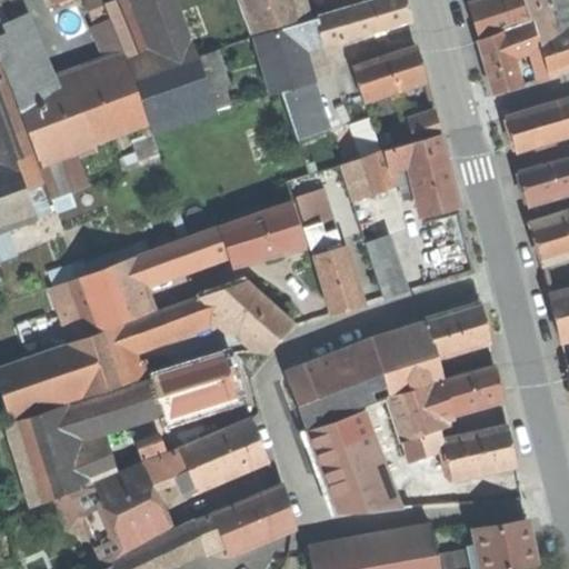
[(97,0),(87,0),(83,2),(91,19),(103,13),(97,0)]
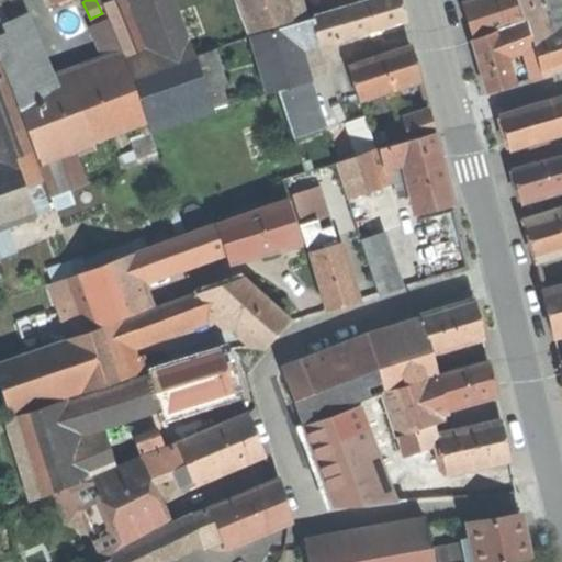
[(125,60),(127,65),(145,59),(116,0),(113,0),(102,4),(110,21),(125,60)]
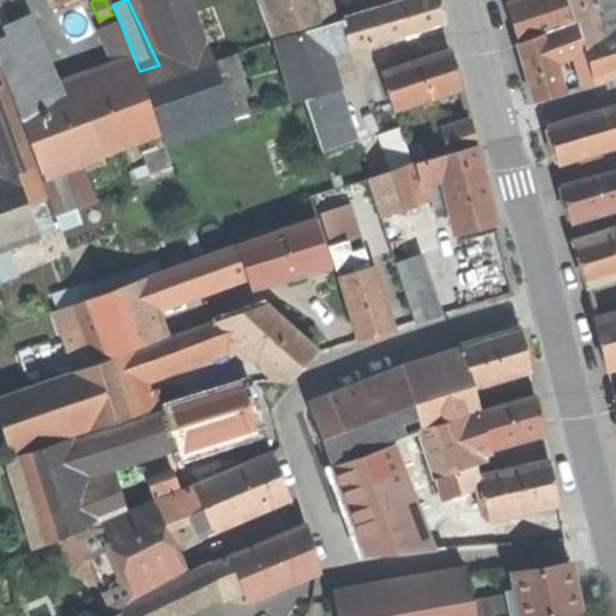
[(208,48),(191,0),(157,0),(183,57),(208,48)]
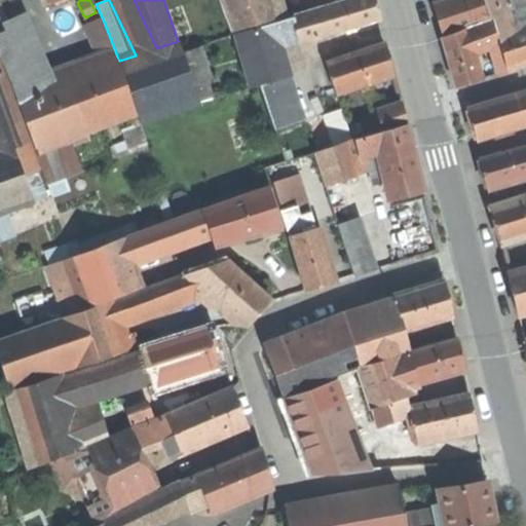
[(222,0),(235,31),(274,21),(282,19),(274,0),(222,0)]
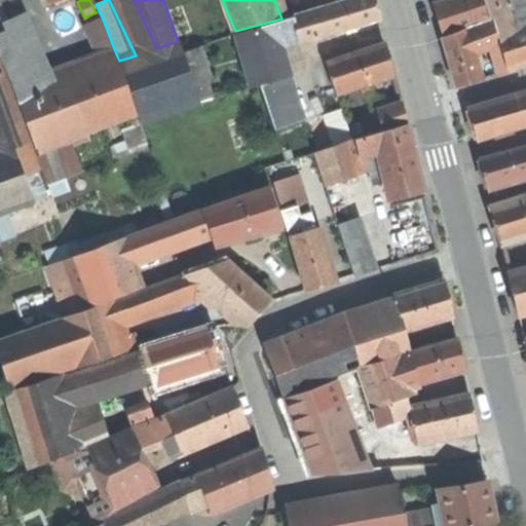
[(348,0),(320,8),(327,33),(379,19),(376,6),(374,0),(348,0)]
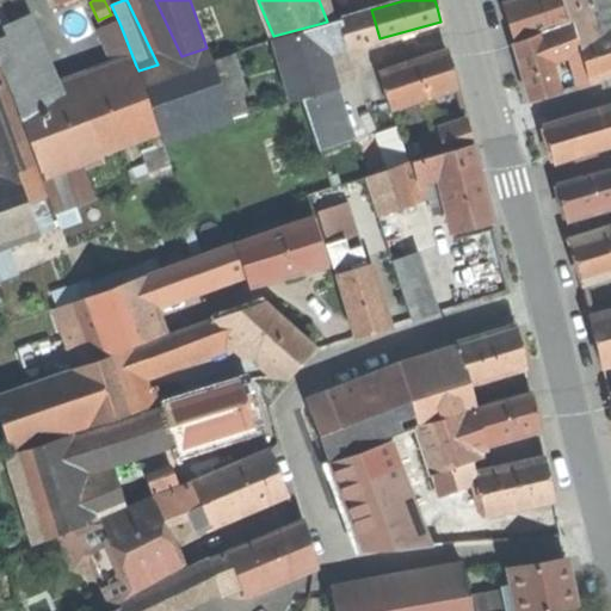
[(510,25),(516,44),(541,34),(549,30),(542,0),(516,0),(504,4),(510,25)]
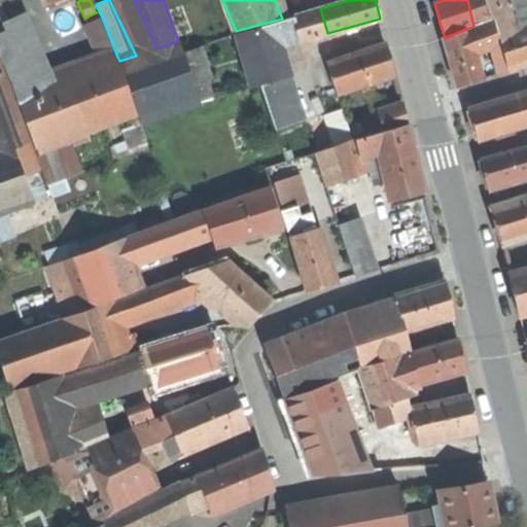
[(467,0),(473,26),(489,20),(483,0),(467,0)]
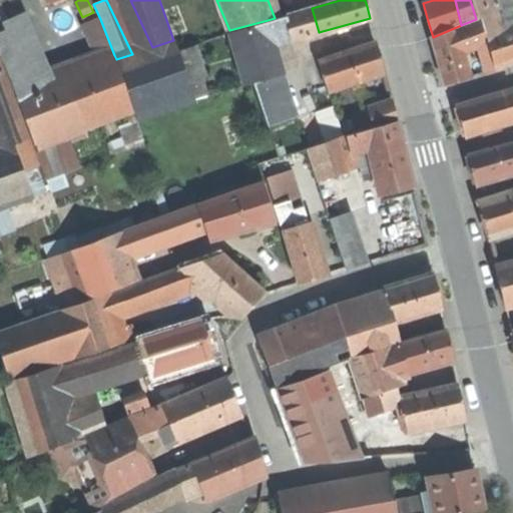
[(470,0),(476,19),(480,18),(491,15),(512,9),(509,0),(470,0)]
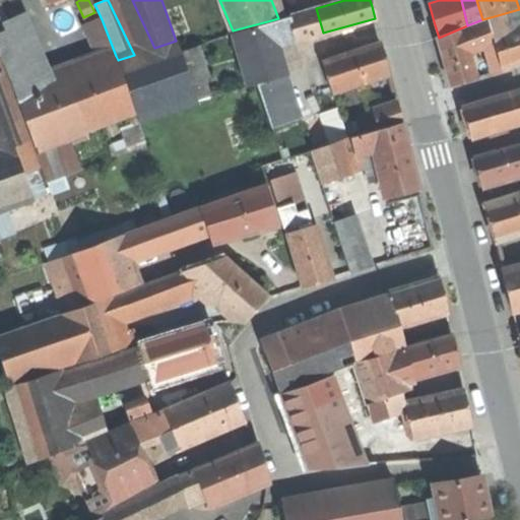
[(298,40),(323,33),(316,8),(278,18),(271,20),(275,34),(295,28),(298,40)]
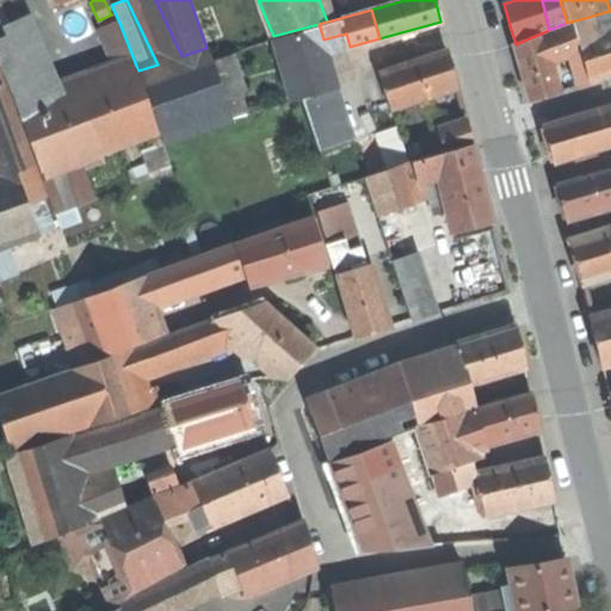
[(610,12),(610,11),(585,18),(588,29),(574,32),(576,39),(610,28),(610,12)]
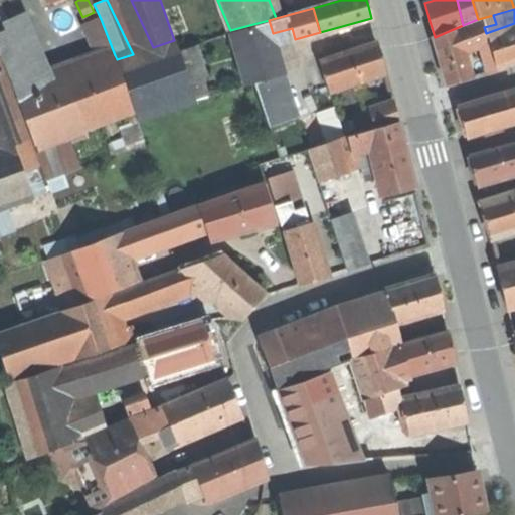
[(493,15),(482,18),(484,27),(496,24),(493,15)]
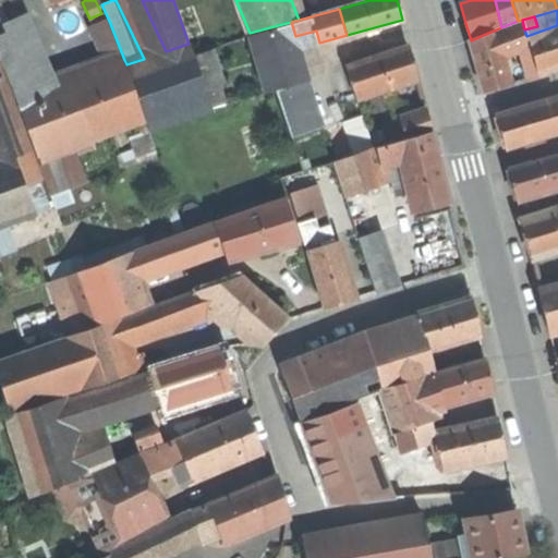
[(501,27),(494,31),(501,55),(520,48),(529,45),(526,36),(524,29),(522,20),(518,21),(501,27)]
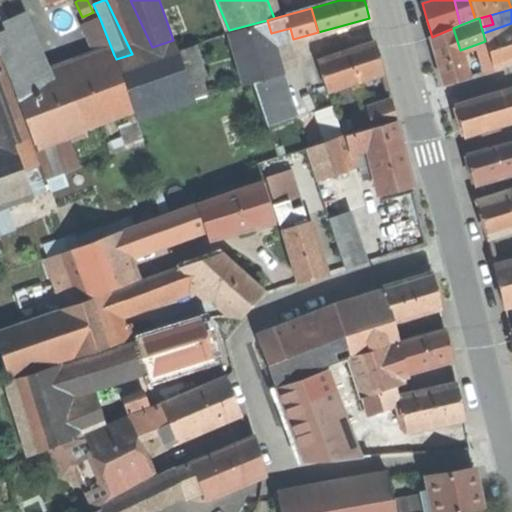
[(111,56),(114,55),(100,19),(89,24),(104,59),(111,56)]
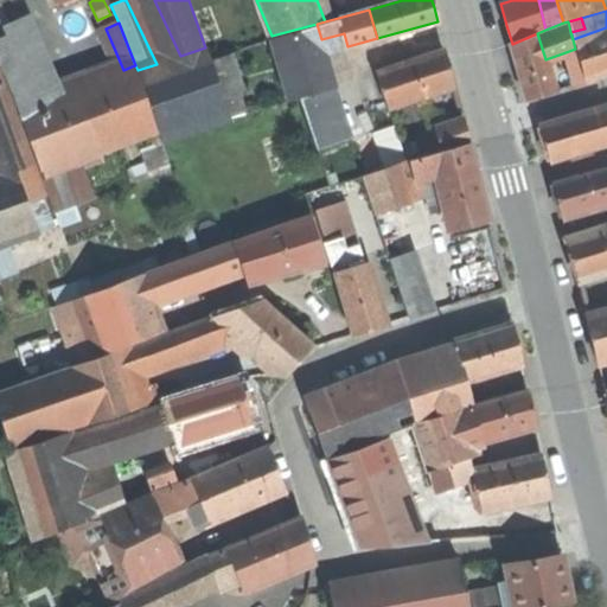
[(272,36),(279,62),(324,49),(321,39),(317,24),(272,36)]
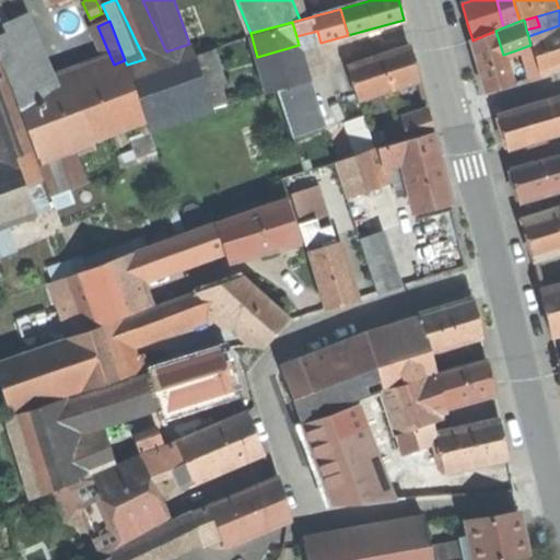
[(531,45),(540,76),(558,70),(559,69),(559,25),(528,36),(531,45)]
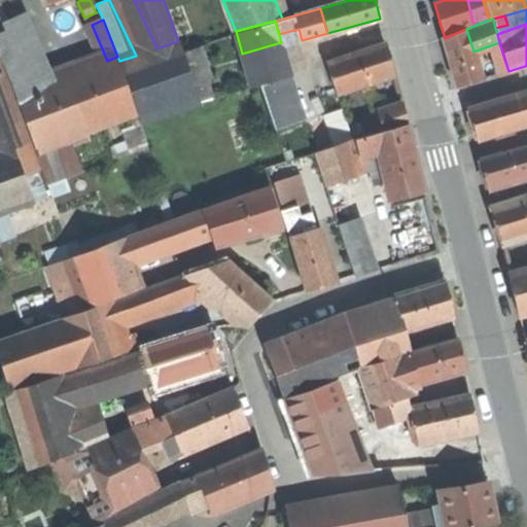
[(282,45),(302,40),(299,29),(279,34),(281,42),(282,45)]
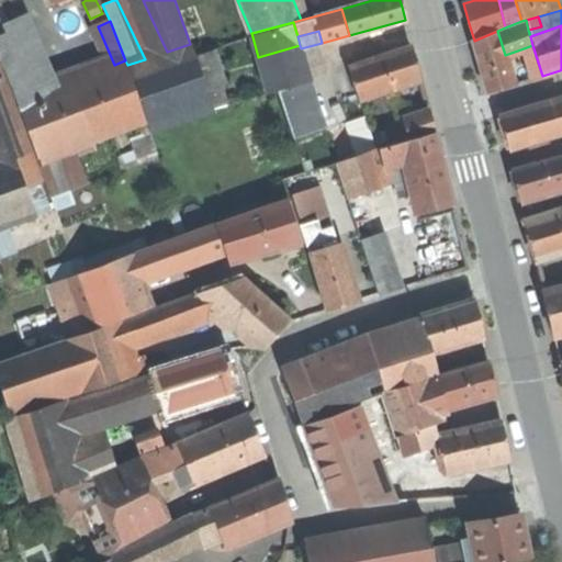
[(504,89),(514,86),(505,55),(497,31),(474,41),(490,93),(504,89)]
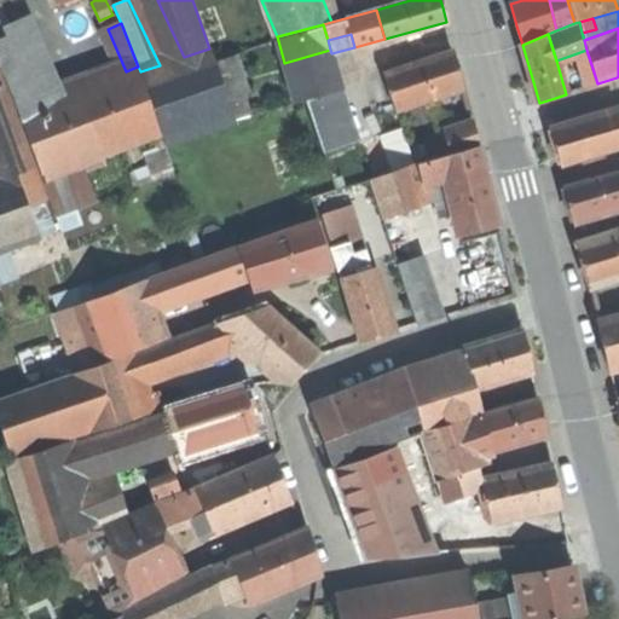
[(0,64),(19,113),(21,111),(56,98),(34,47),(0,59),(0,64)]
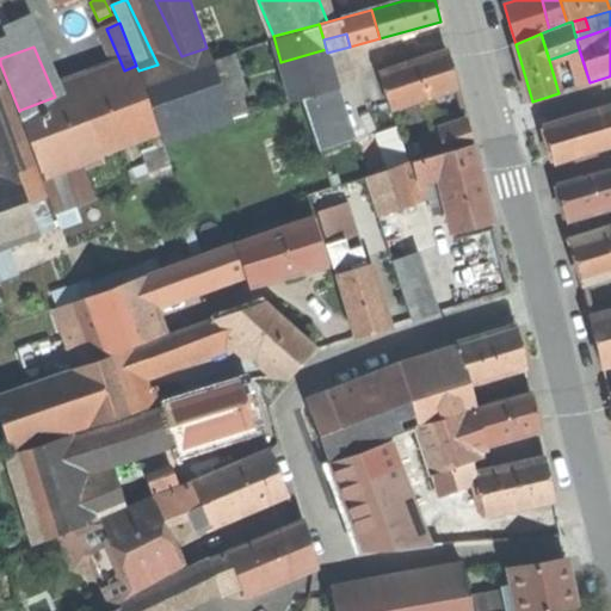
[(213,61),(207,48),(181,56),(158,65),(139,71),(164,142),(233,119),(226,97),(213,61)]
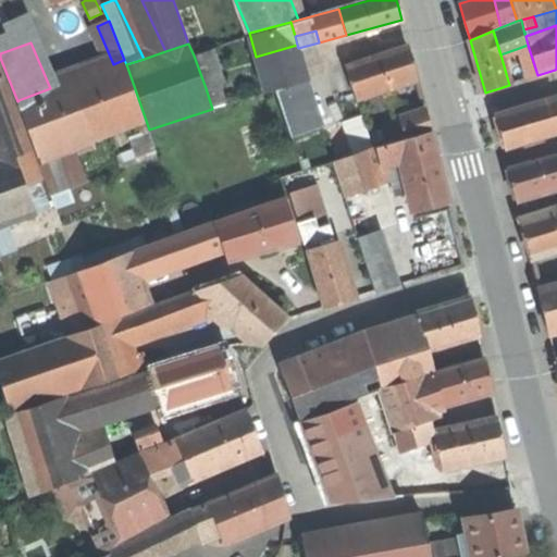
[(307,79),(298,48),(297,45),(256,57),(264,90),(307,79)]
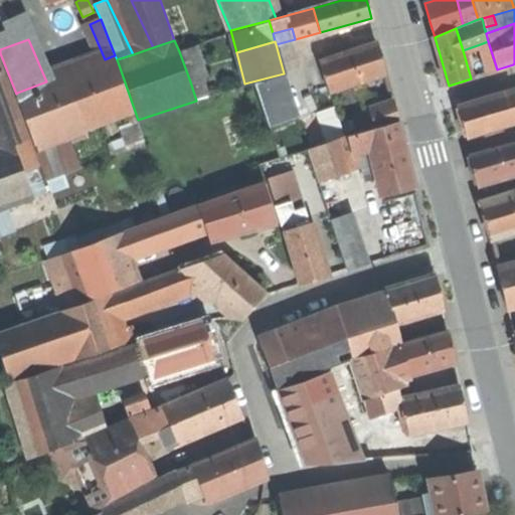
[(488,72),(497,69),(488,41),(480,44),(488,72)]
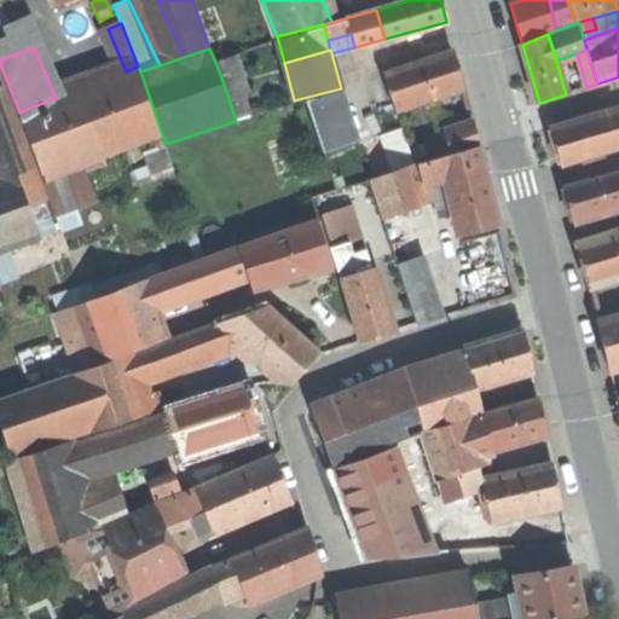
[(385,75),(397,110),(464,87),(458,70),(453,52),(385,75)]
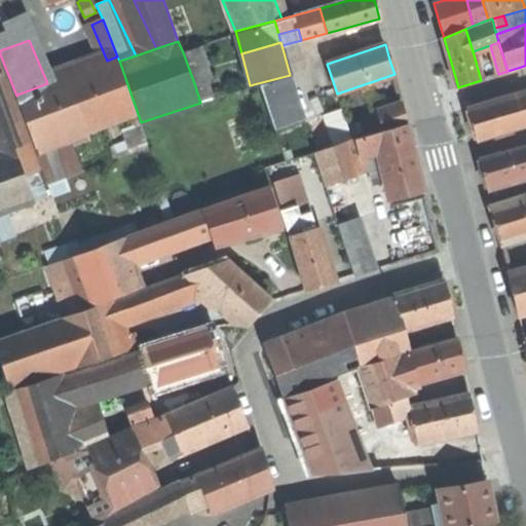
[(199,46),(183,52),(194,83),(211,78),(199,46)]
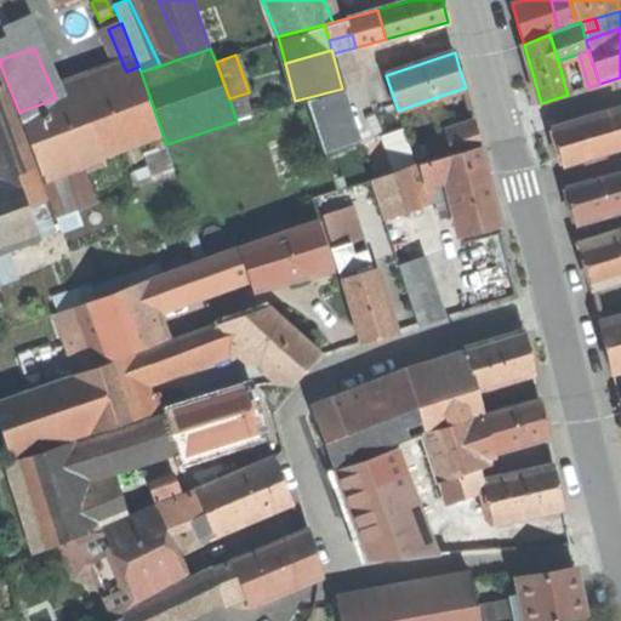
[(159,130),(135,68),(126,72),(56,98),(21,112),(45,175),(80,160),(159,130)]
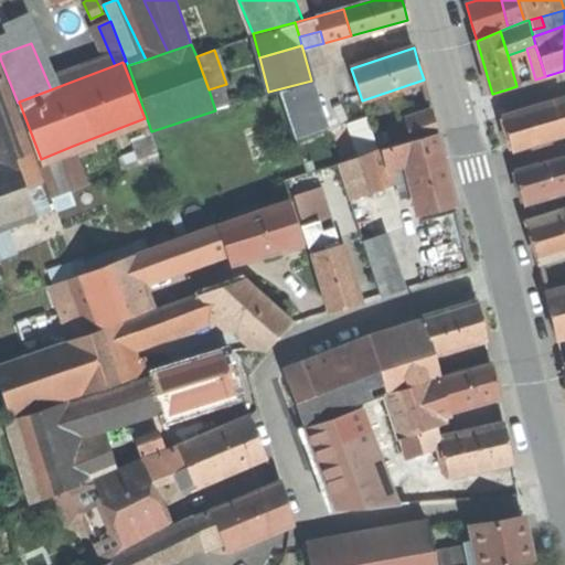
[(0,72),(0,136),(9,160),(14,158),(30,151),(0,72)]
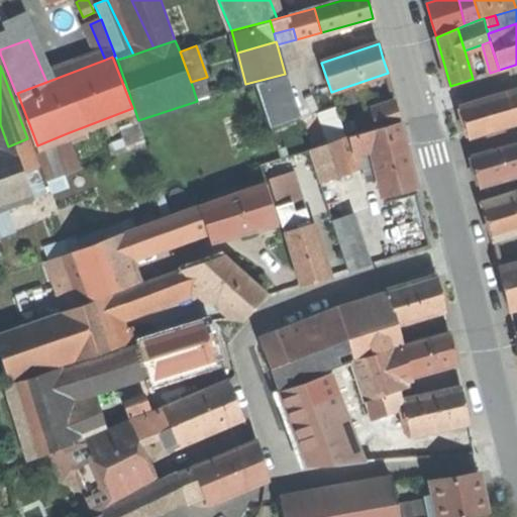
[(284,76),(257,84),(270,124),(296,116),(284,76)]
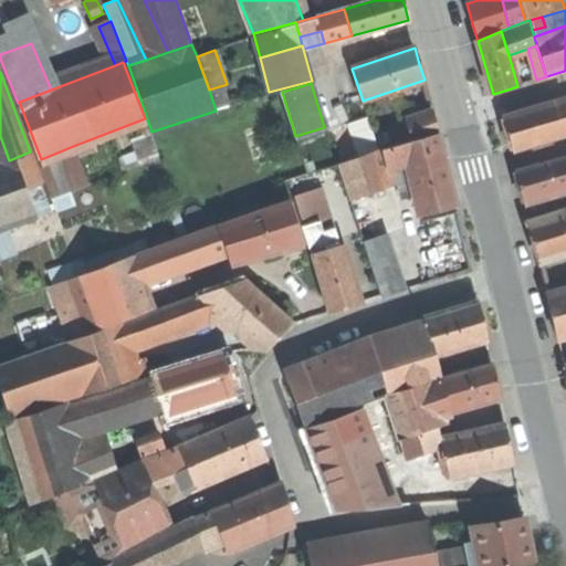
[(565,101),(504,118),(510,138),(513,150),(565,135),(565,101)]
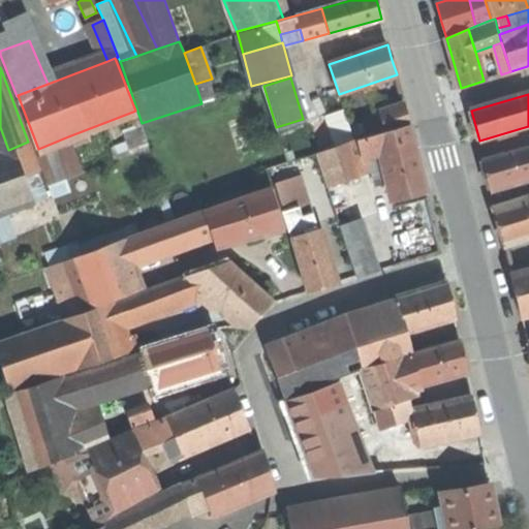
[(386,127),(387,129),(409,123),(404,104),(380,112),(381,114),(386,127)]
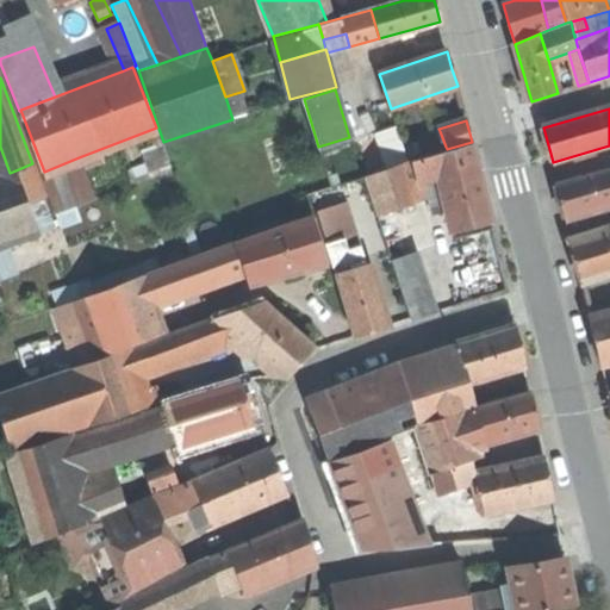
[(429,154),(446,147),(440,131),(422,138),(429,154)]
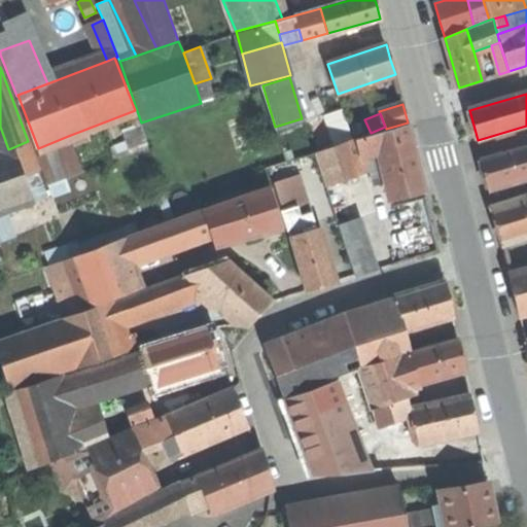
[(408,124),(378,133),(383,152),(394,200),(425,192),(415,152),(408,124)]
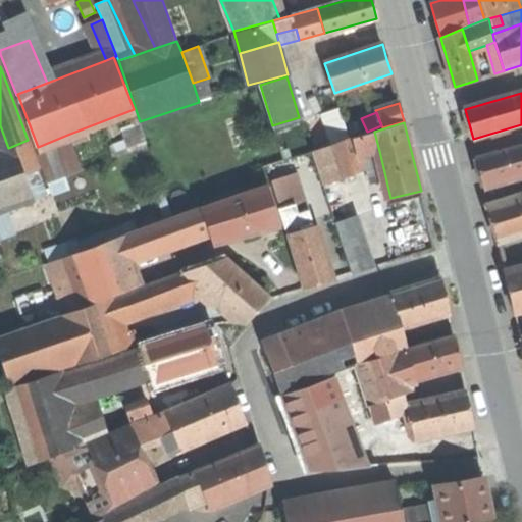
[(359,158),(379,151),(374,132),(349,140),(315,152),(326,185),(361,171),(359,158)]
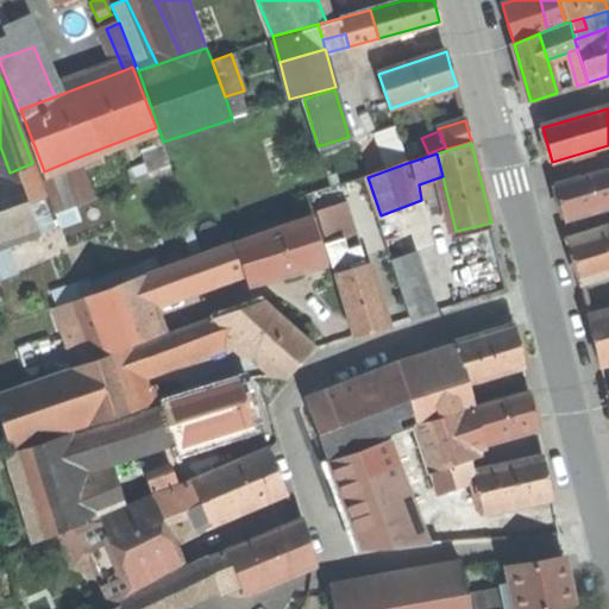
[(95,199),(79,157),(44,171),(41,173),(56,213),(95,199)]
